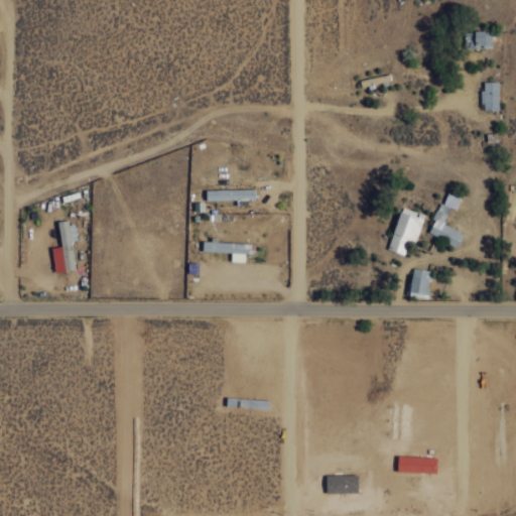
[(465,31),(465,47),(492,46),(492,30),(465,31)]
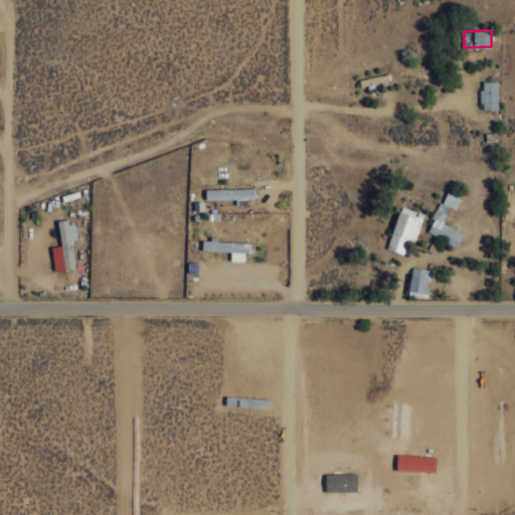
[(498,80),(481,80),(481,109),(497,109),(498,80)]
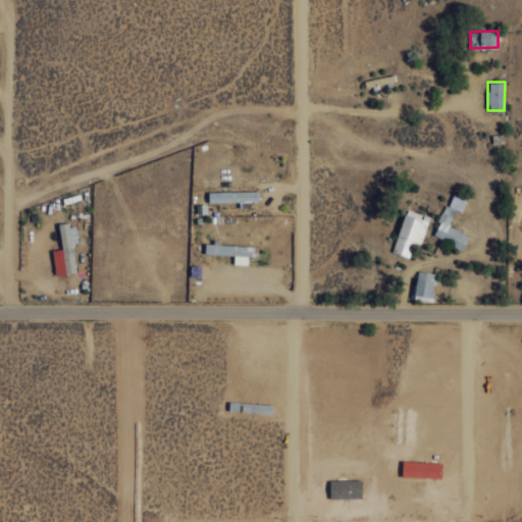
[(258,191),(208,191),(209,202),(258,201),(258,191)]
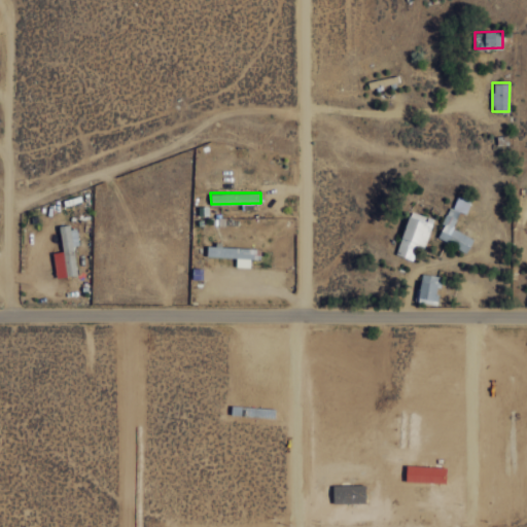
[(438,240),(468,250),(472,236),(453,229),(459,211),(466,213),(470,201),(454,195),(438,240)]
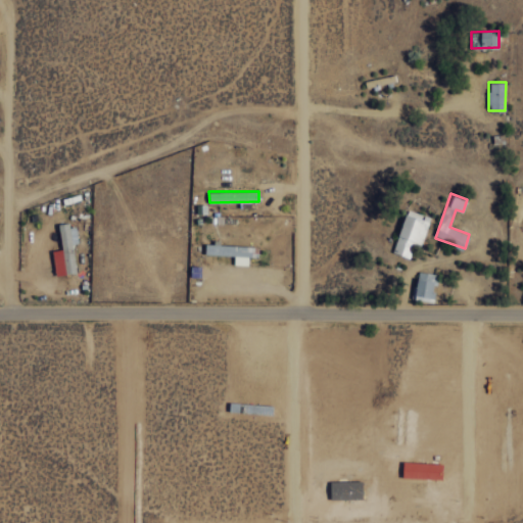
[(429,215),(405,209),(394,253),(411,256),(414,242),(423,244),(429,215)]
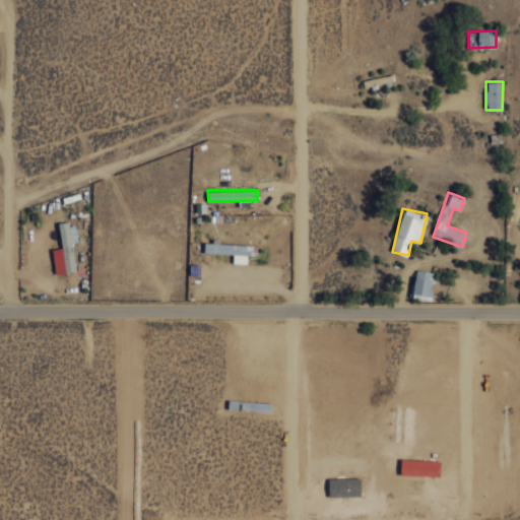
[(62,247),(52,248),(56,273),(76,271),(72,242),(78,241),(75,221),(59,223),(62,247)]
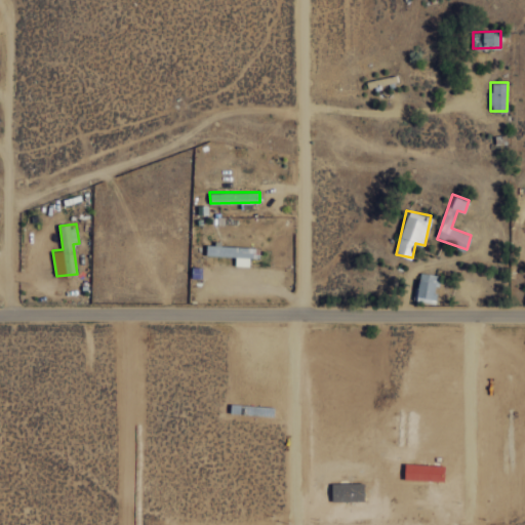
[(217,245),(217,244),(206,244),(205,254),(236,255),(235,265),(249,265),(249,255),(255,255),(256,246),(217,245)]
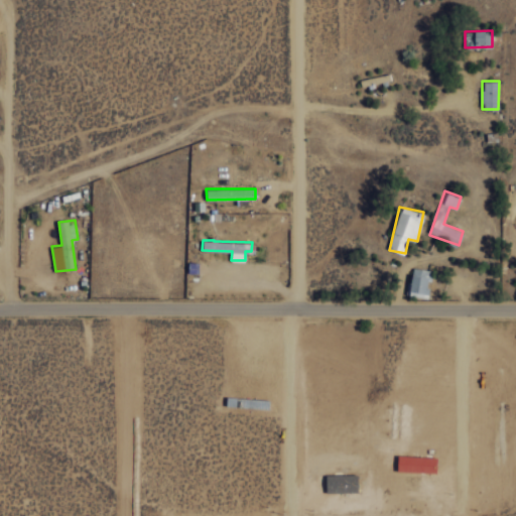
[(431,270),(413,267),(408,294),(425,297),(431,270)]
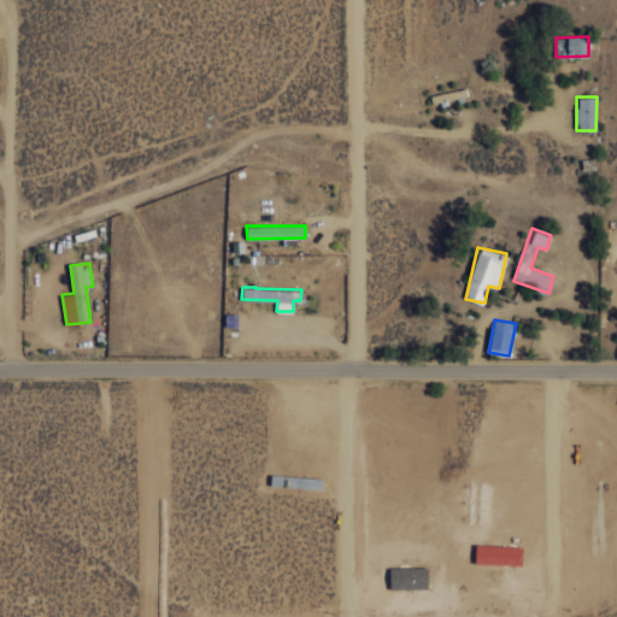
[(521,565),(521,546),(476,544),(475,563),(521,565)]
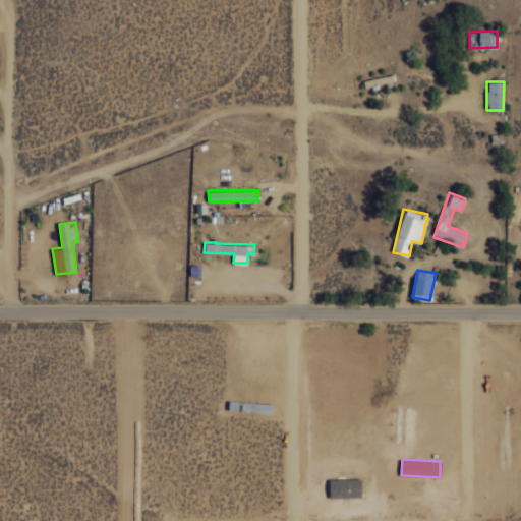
[(330,479),(330,497),(361,497),(361,478),(330,479)]
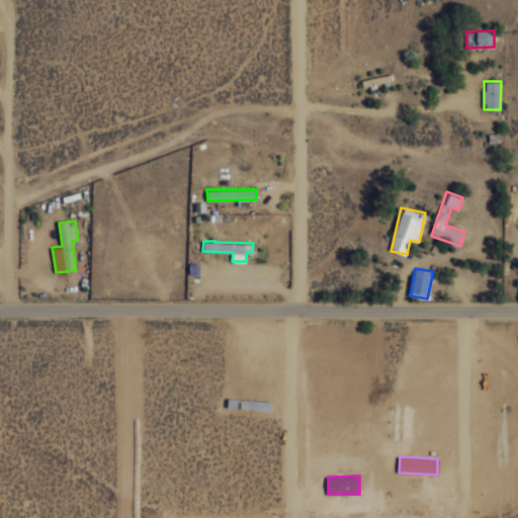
All buildings are outlined.
